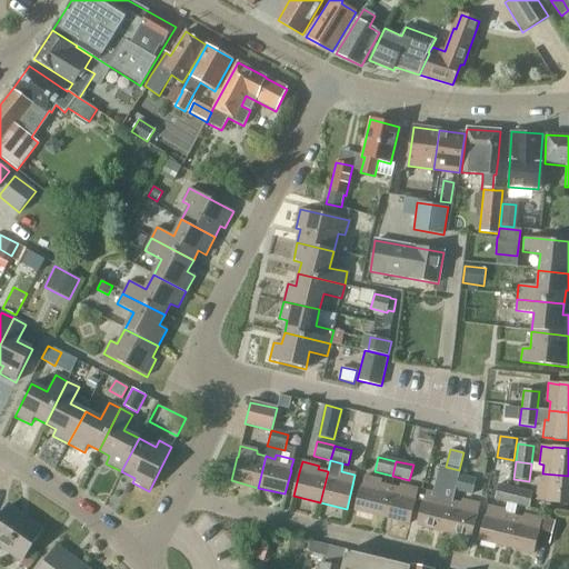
[(432,492),(426,491),(423,502),(423,501),(417,526),(443,532),(452,501),(455,490),(459,476),(460,470),(459,470),(446,467),(439,465),(432,492)]
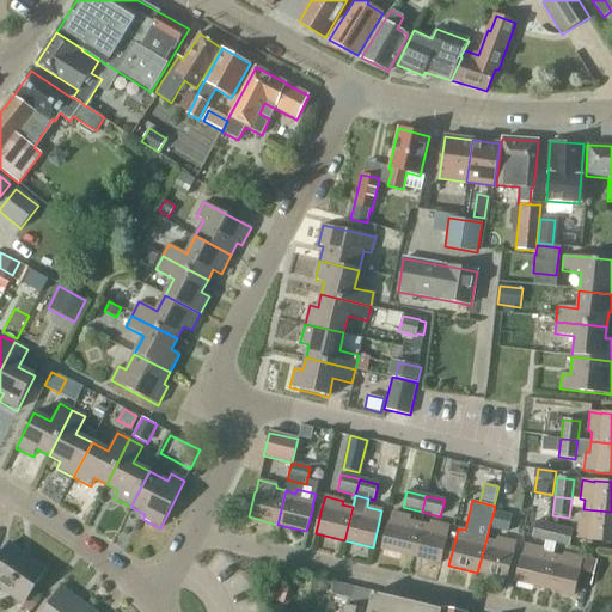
[(611,542),(611,512),(583,509),(582,520),(579,519),(576,538),(588,539),(588,540),(611,542)]
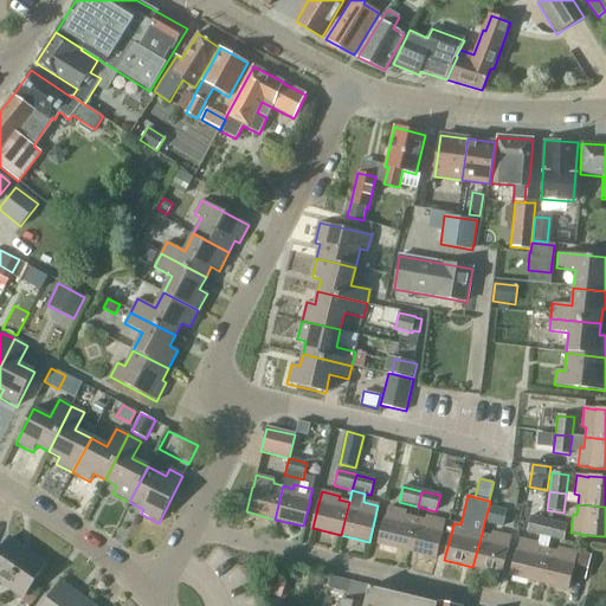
[(489,507),(484,522),(503,527),(507,510),(489,507)]
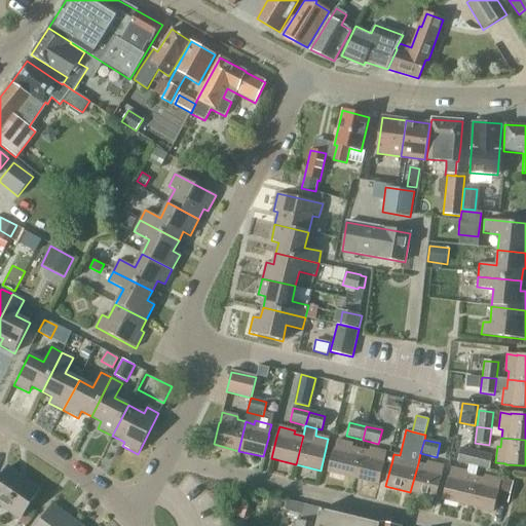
[(353,479),(360,450),(351,448),(352,444),(336,441),(334,450),(328,473),(353,479)]
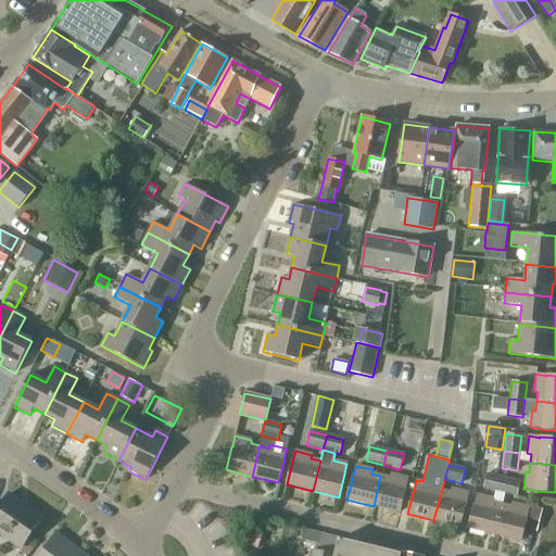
[(380,476),(374,506),(400,513),(405,489),(407,478),(390,474),(390,478),(380,476)]
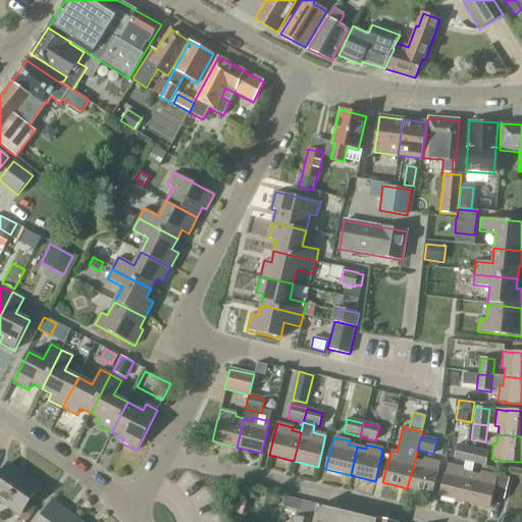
[(469,463),(472,449),(457,445),(453,459),(469,463)]
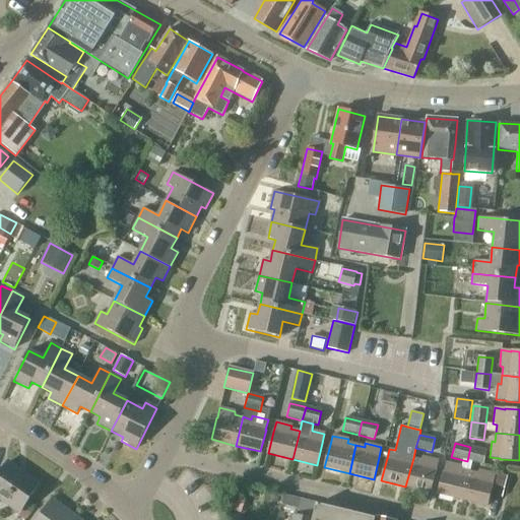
[(470,447),(467,461),(483,464),(486,451),(470,447)]
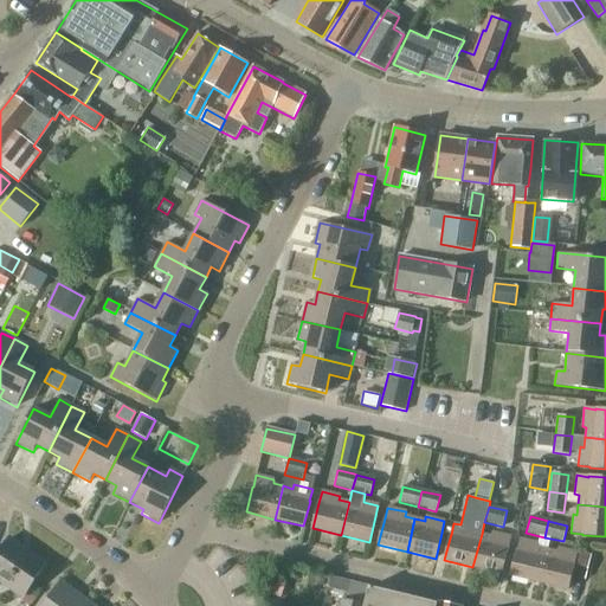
[(482,534),(472,567),(502,574),(508,548),(510,536),(491,533),(491,536),(482,534)]
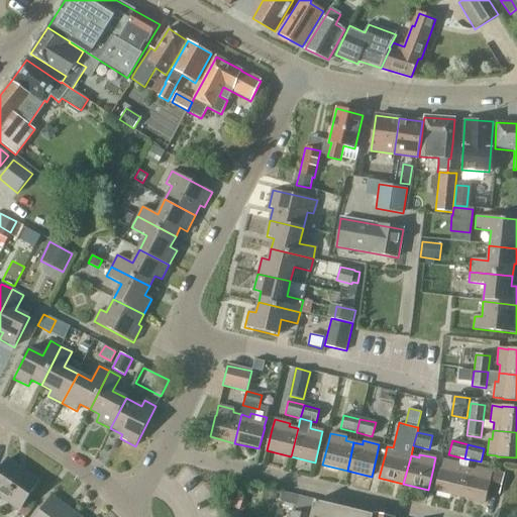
[(39,482),(7,459),(0,470),(0,496),(19,510),(23,504),(39,482)]
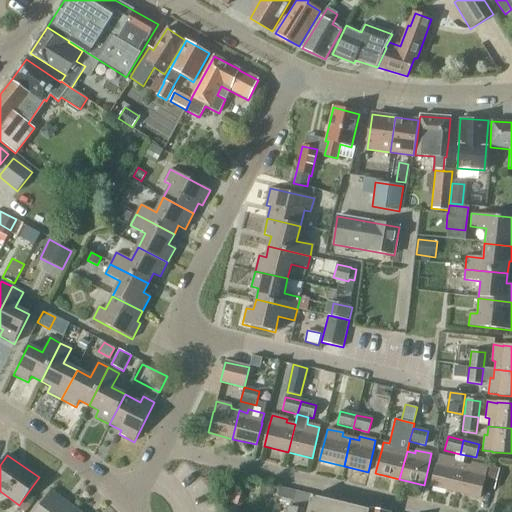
[(455,492),(462,464),(454,462),(455,459),(439,455),(438,459),(437,465),(436,465),(431,487),(455,492)]
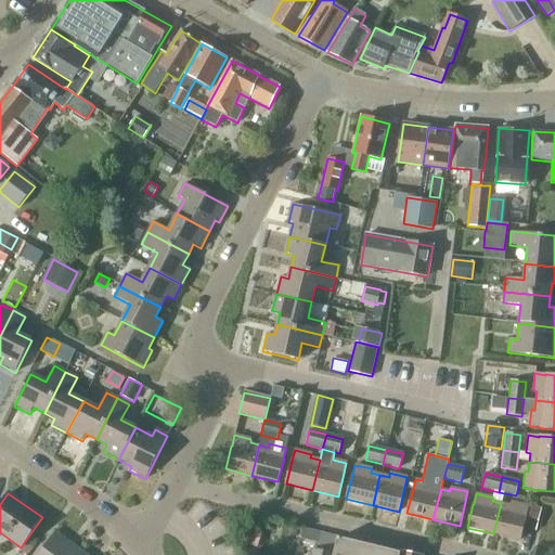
[(510,505),(501,503),(493,533),(520,540),(523,527),(526,516),(525,516),(528,506),(511,502),(510,505)]
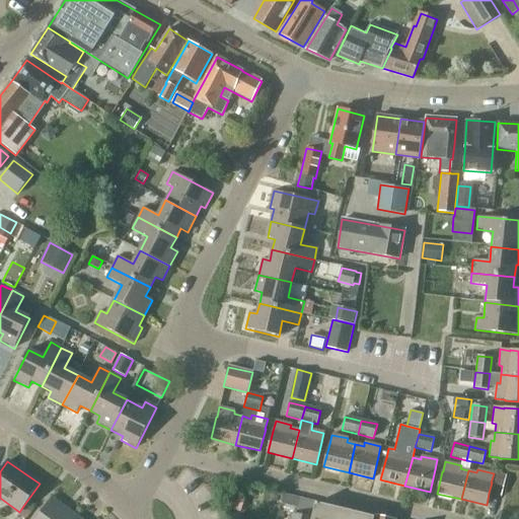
[(501,496),(505,475),(494,473),(491,483),(492,483),(489,493),(501,496)]
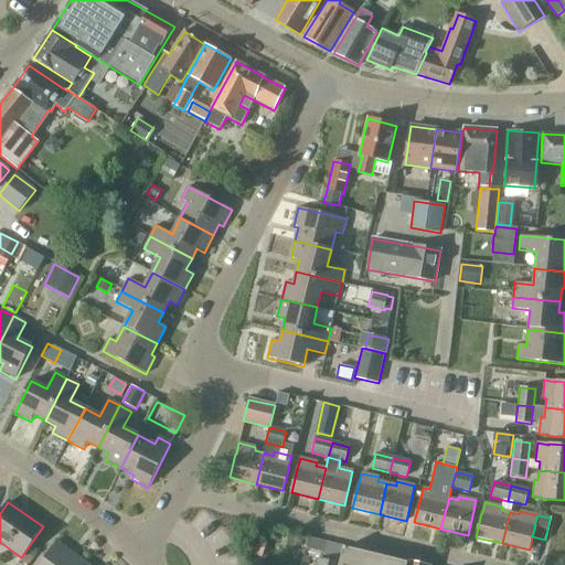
[(338,564),(343,547),(310,540),(310,535),(307,535),(302,547),(323,552),(322,558),(320,558),(318,564),(338,564)]
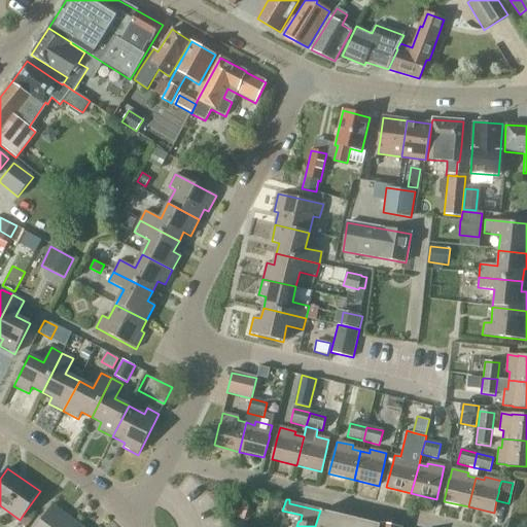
[(81,526),(53,505),(36,526),(81,526)]
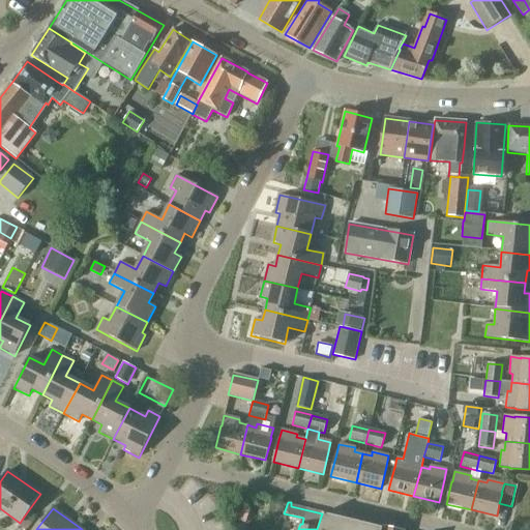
[(381,529),(382,528),(322,513),(318,529),(381,529)]
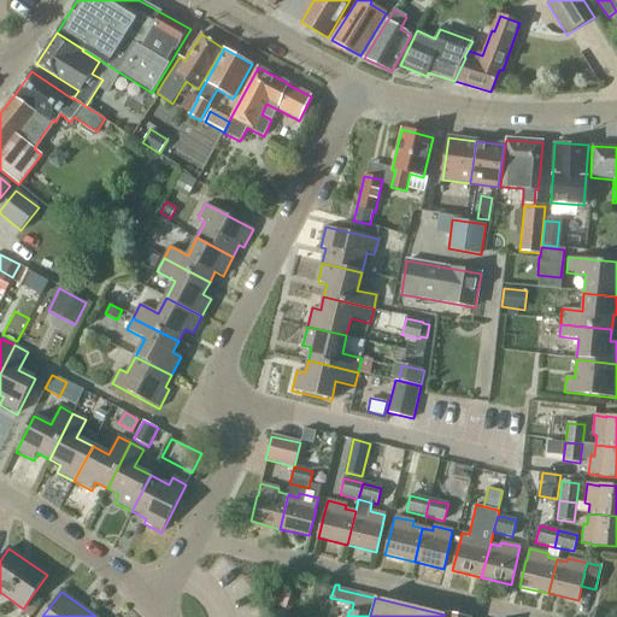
[(29,616),(30,616),(37,607),(28,601),(23,609),(21,611),(29,616)]
